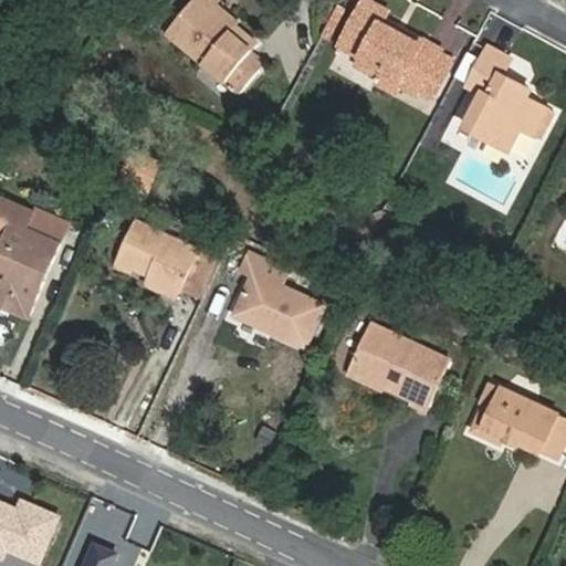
[(192,0),(167,31),(239,94),(264,64),(250,52),(257,44),(234,25),(238,22),(217,3),(218,0),(192,0)]
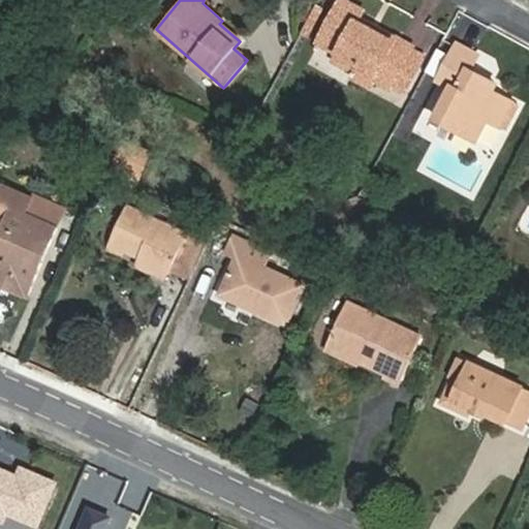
[(355,21),(359,16),(363,9),(344,0),(340,0),(317,44),(335,54),(333,58),(355,70),(351,76),(370,86),(376,76),(390,85),(410,50),(412,45),(398,37),(395,43),(355,21)]
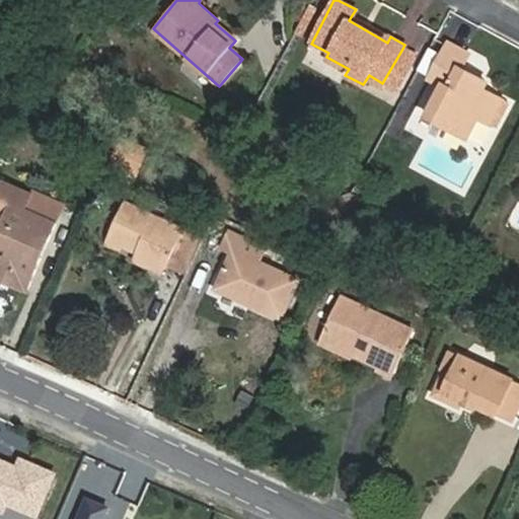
[(390,36),(352,15),(349,20),(387,43),(390,36)]
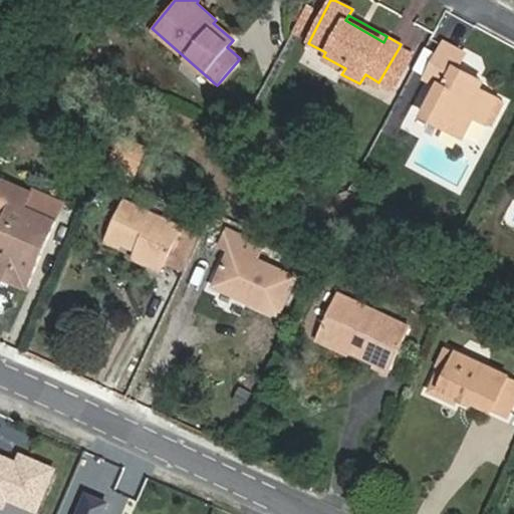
[(467,83),(471,75),(456,66),(463,54),(442,42),(423,77),(439,85),(423,114),(462,136),(473,115),(485,122),(497,100),(479,89),(467,83)]
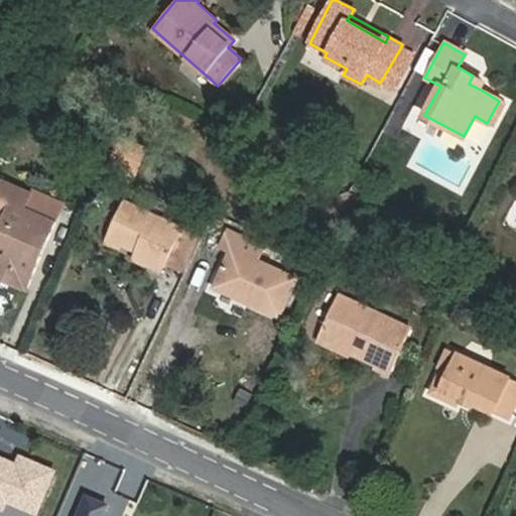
[(412,55),(400,48),(380,83),(394,90),(412,55)]
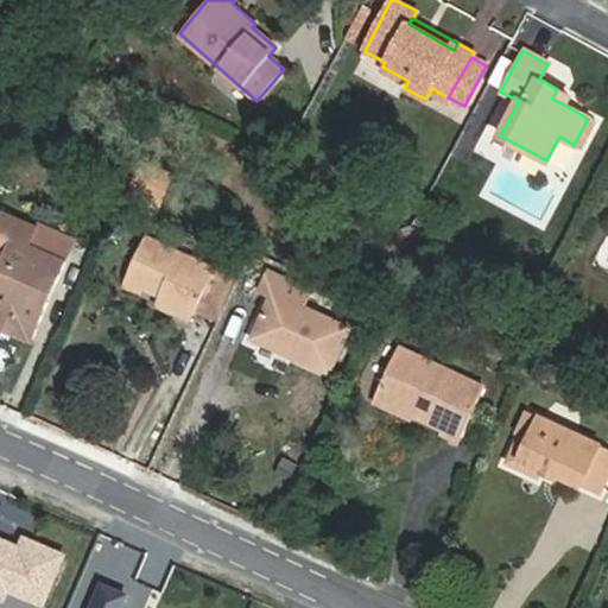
[(571,96),(557,89),(552,99),(567,106),(571,96)]
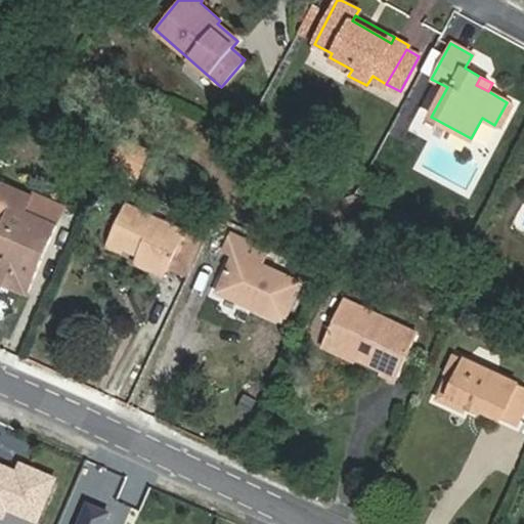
[(125,139),(112,167),(136,177),(148,149),(125,139)]
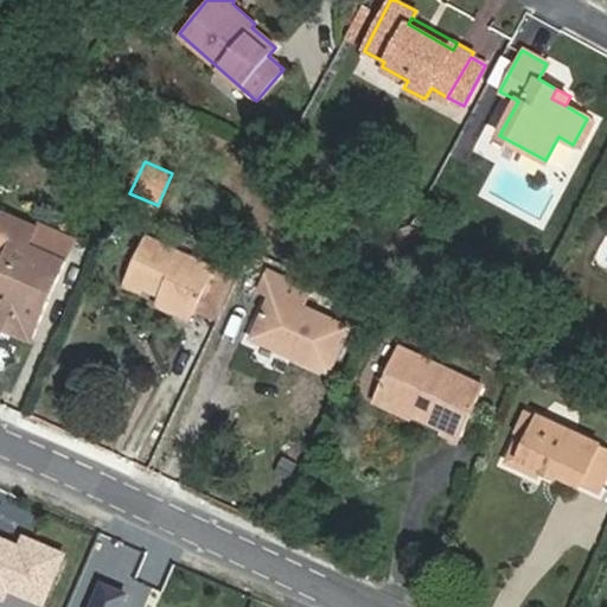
[(4,213),(0,222),(0,306),(19,315),(12,332),(30,340),(64,261),(29,244),(36,228),(4,213)]
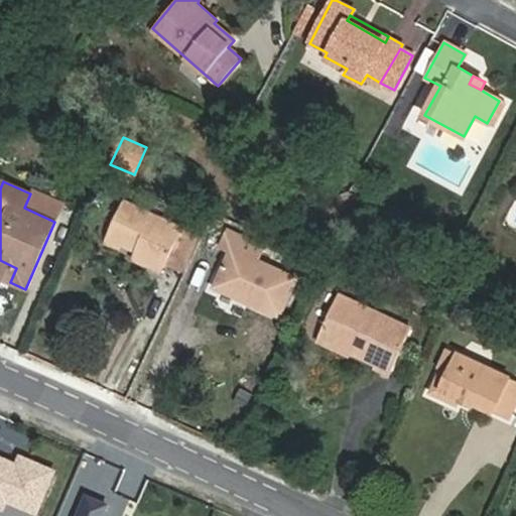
[(137,252),(165,265),(183,228),(123,200),(106,237),(122,244),(137,252)]
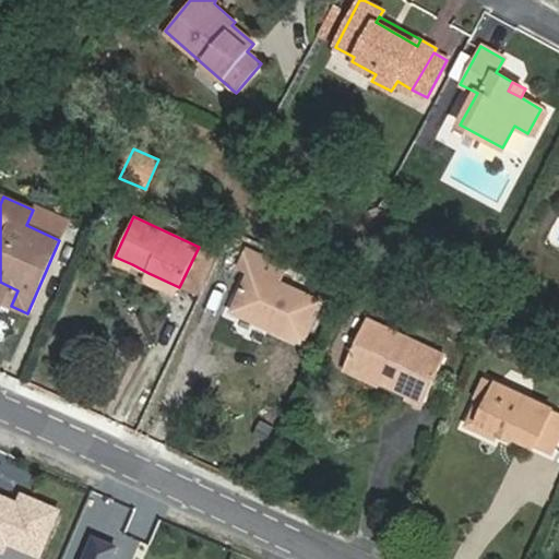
[(218,256),(199,247),(179,287),(200,297),(218,256)]
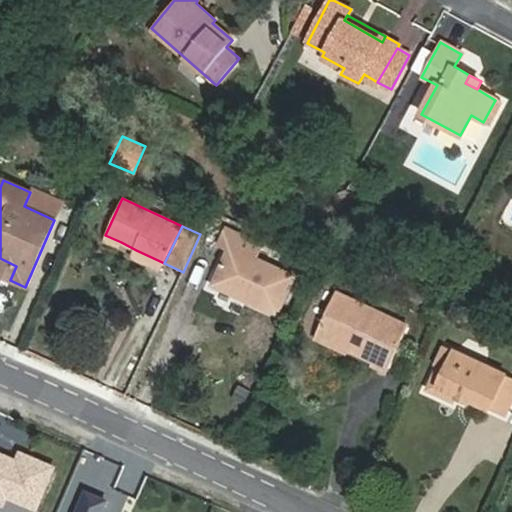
[(249,294),(245,302),(276,316),(294,275),(255,258),(261,244),(226,228),(219,244),(228,248),(214,279),(249,294)]
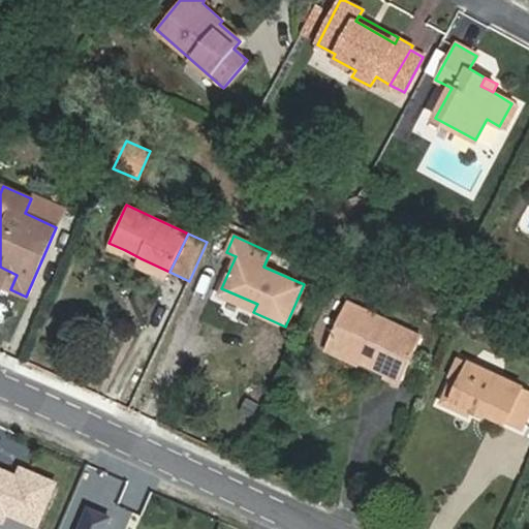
[(121,258),(125,250),(109,243),(104,250),(121,258)]
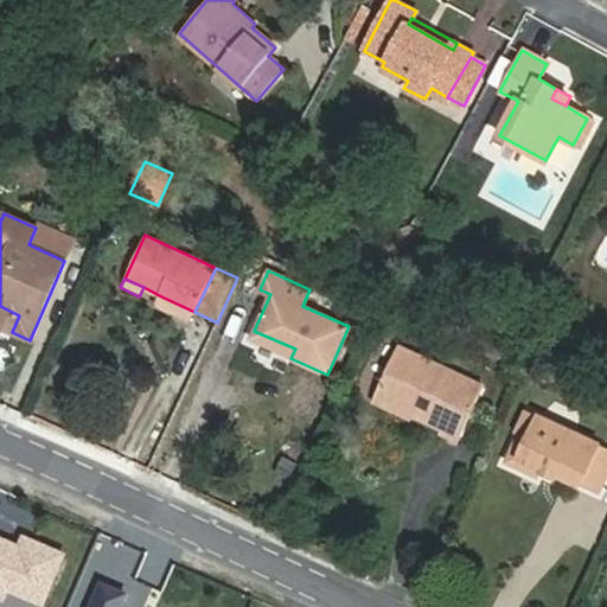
[(190,321),(195,312),(161,296),(157,306),(190,321)]
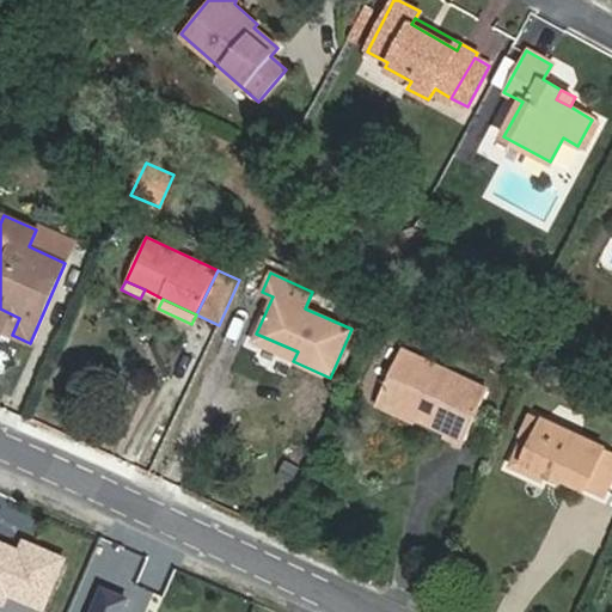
[(19,318),(0,308),(0,329),(12,335),(19,318)]
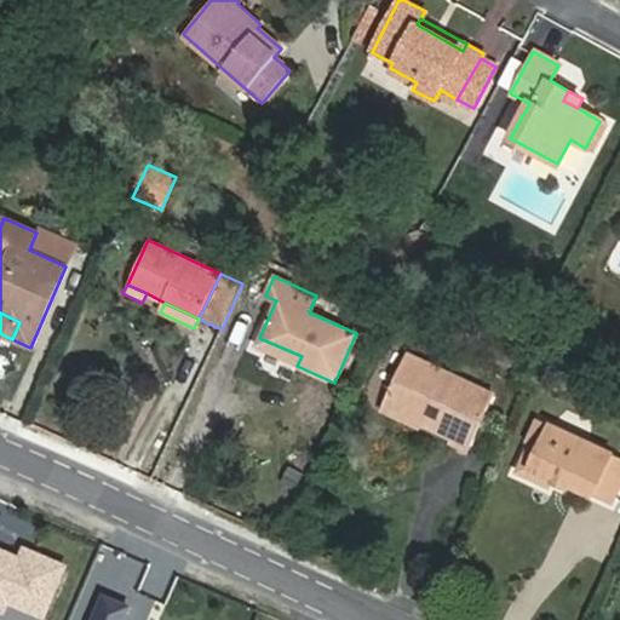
[(256,346),(297,366),(302,356),(259,338),(256,346)]
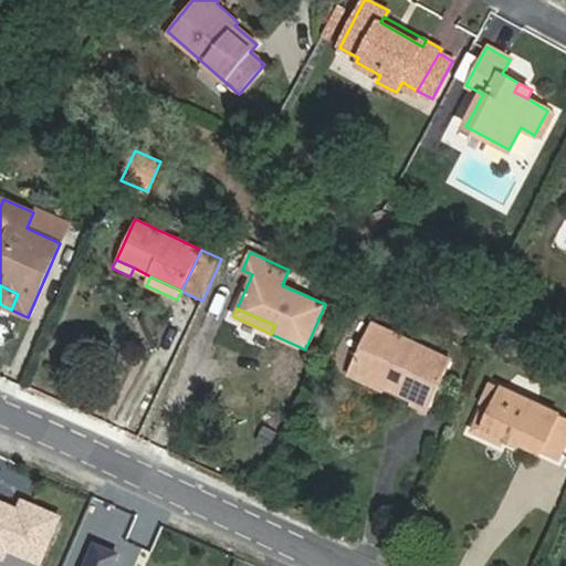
[(413,400),(429,407),(451,360),(373,324),(350,370),(384,386),(413,400)]
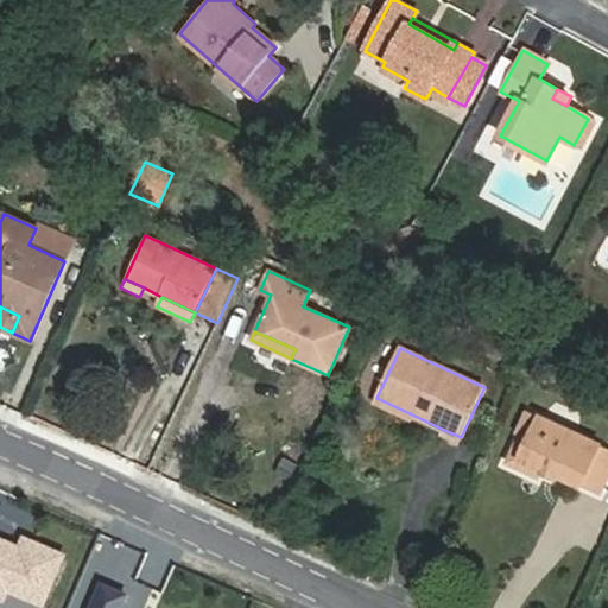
[(410,420),(412,415),(377,398),(374,404),(410,420)]
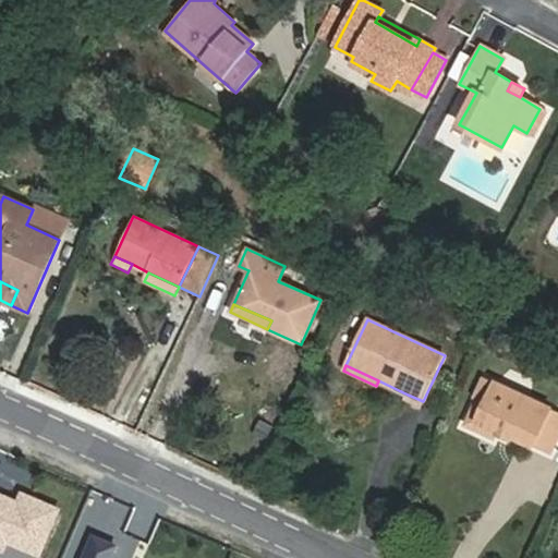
[(477,421),(498,431),(550,456),(557,438),(557,412),(484,378),(474,400),(485,405),(477,421)]
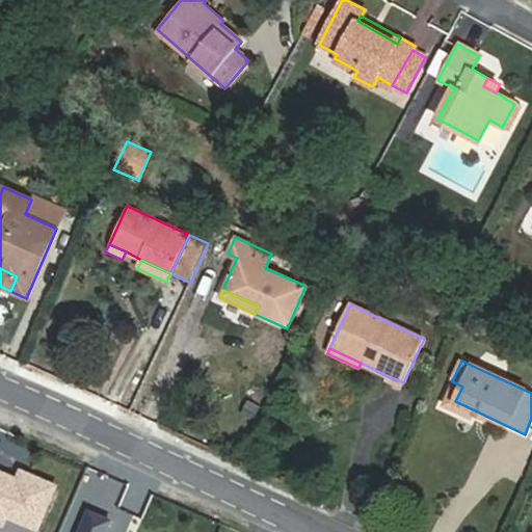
[(401,388),(403,382),(389,376),(386,381),(401,388)]
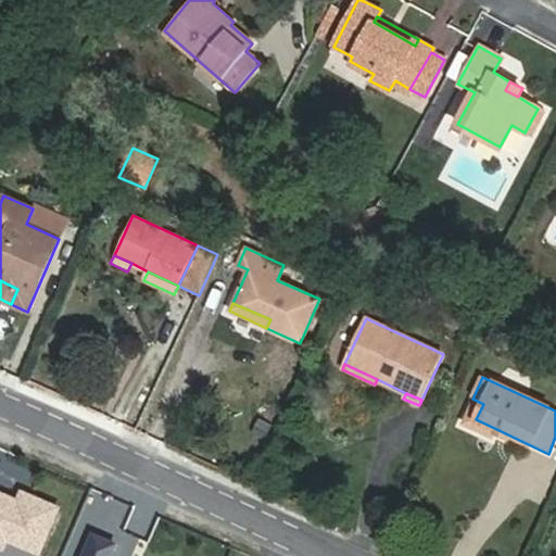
[(492,438),(496,429),(476,419),(483,404),(472,399),(462,422),(492,438)]
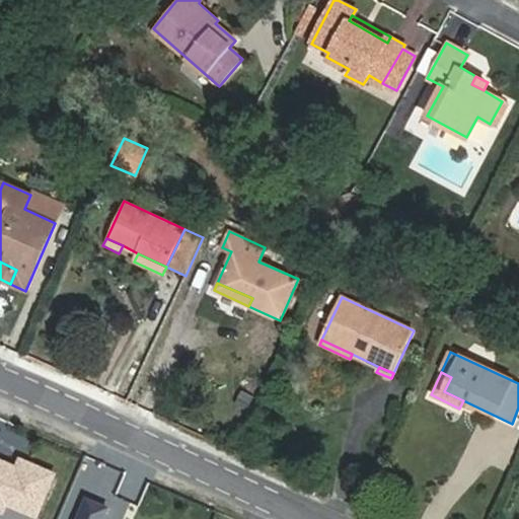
[(0,511),(3,513),(6,504),(36,517),(55,475),(21,461),(18,469),(0,461),(0,511)]
